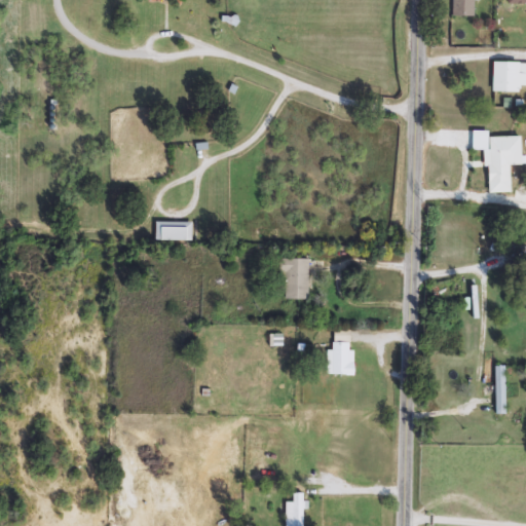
[(474,0),(475,17),(453,17),(453,0),(474,0)]
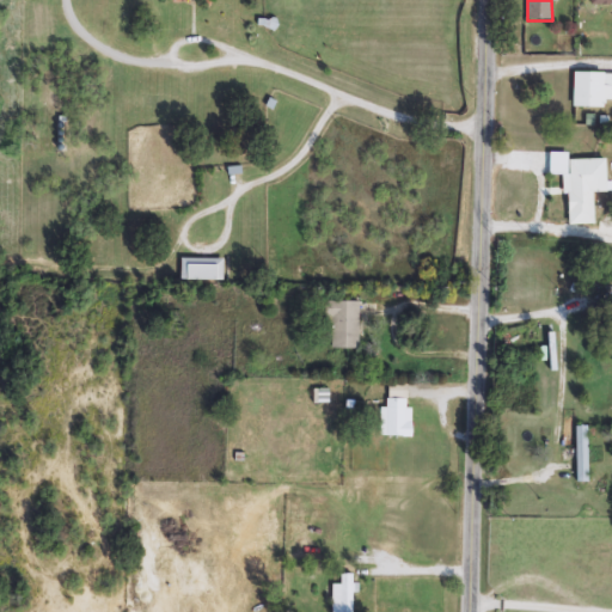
[(611,106),(574,106),(574,74),(611,74),(611,106)]
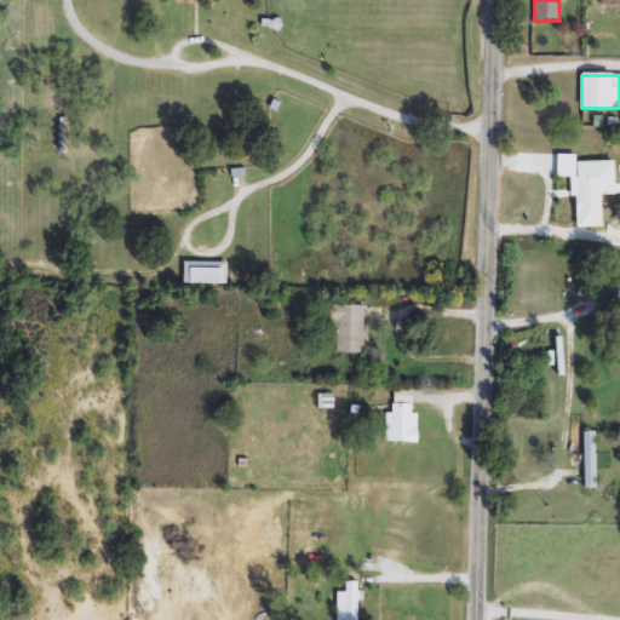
[(575,164),(614,162),(615,196),(602,196),(602,228),(575,229),(574,179),(557,179),(556,156),(575,156),(575,164)]
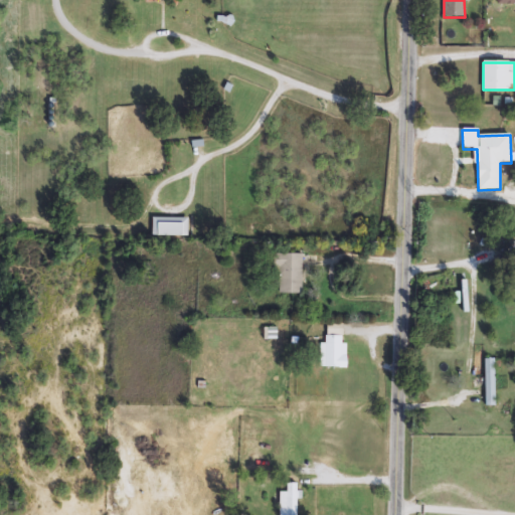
[(188,236),(152,236),(152,218),(188,218),(188,236)]
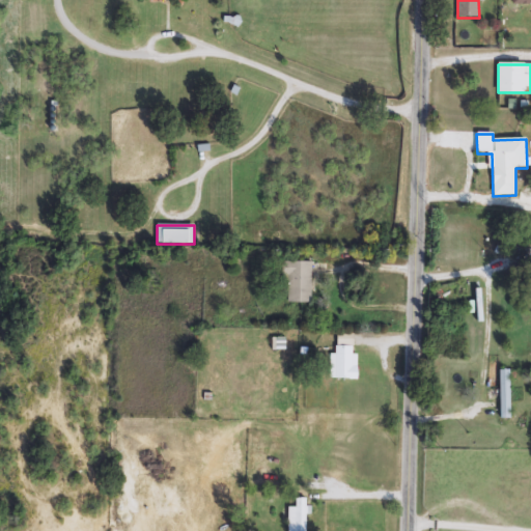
[(282,292),(282,262),(311,262),(311,304),(288,304),(288,292),(282,292)]
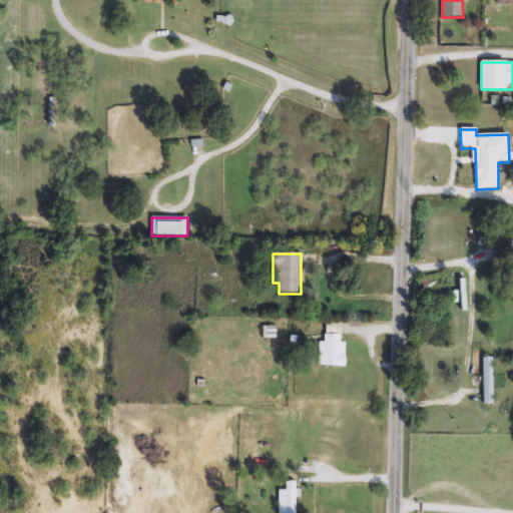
[(344,336),(344,367),(322,367),(322,336),(344,336)]
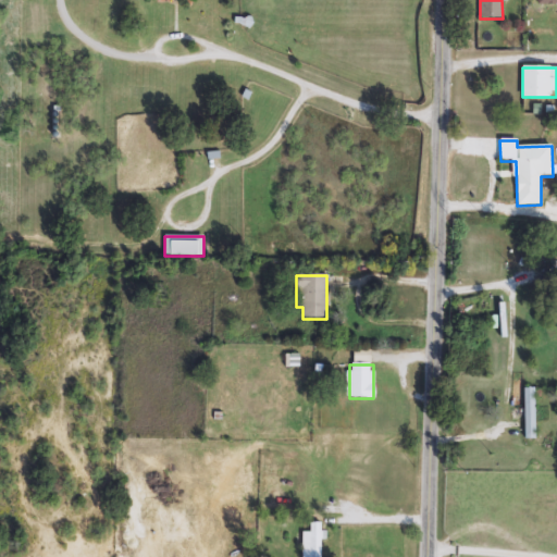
[(535,440),(525,440),(525,390),(535,390),(535,440)]
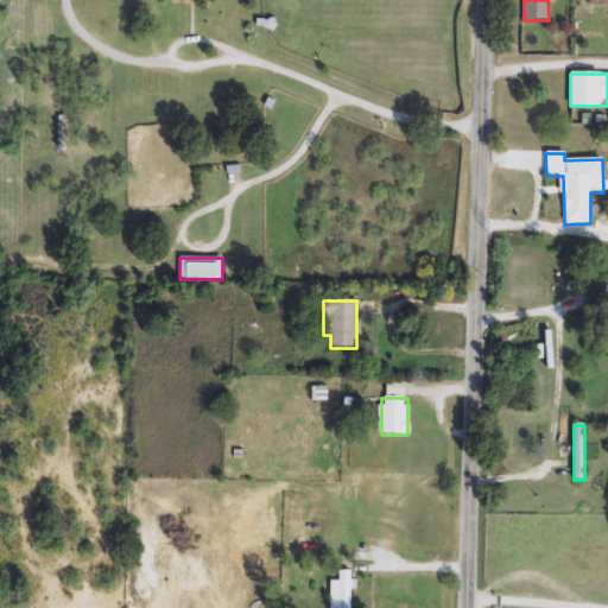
[(333,607),(333,581),(340,581),(340,571),(352,571),(352,607),(333,607)]
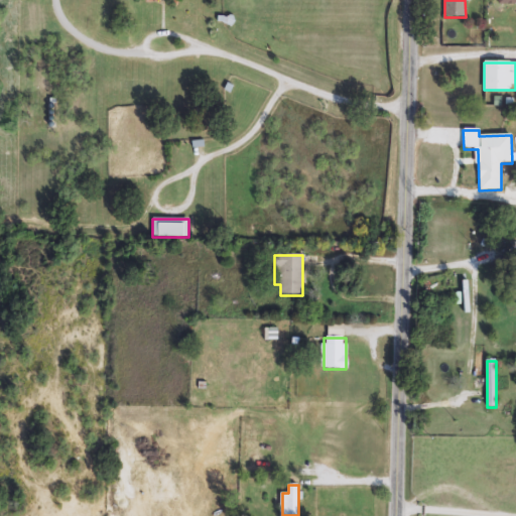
All buildings are outlined.
